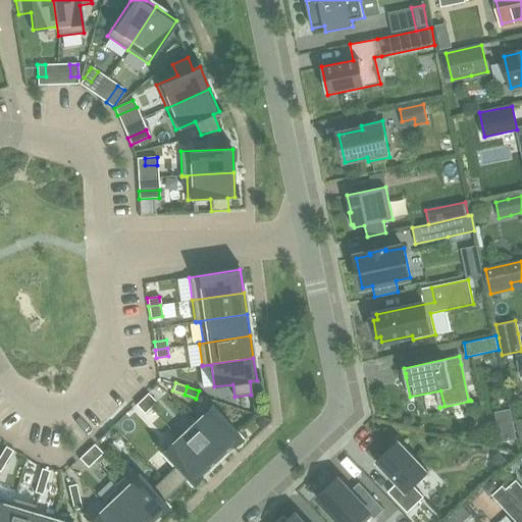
[(148,394),(142,399),(150,408),(156,402),(148,394)]
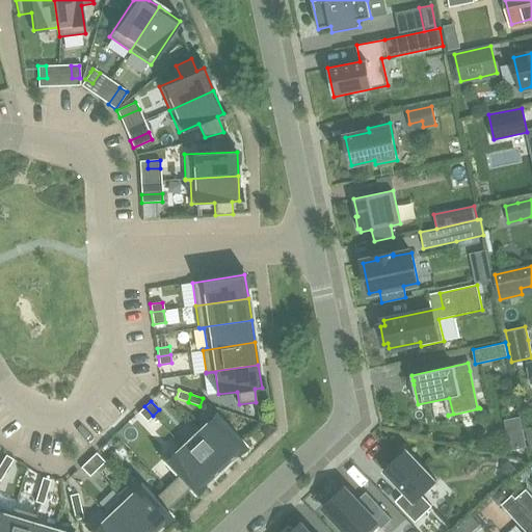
[(144,406),(138,413),(147,422),(153,416),(144,406)]
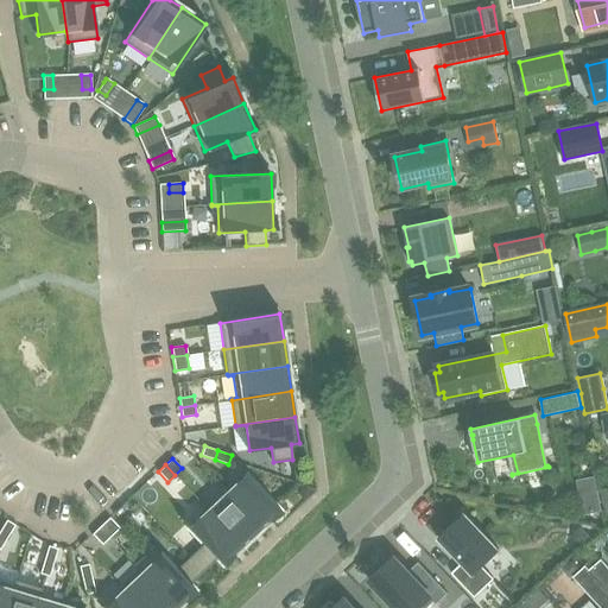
[(246,474),(227,493),(260,529),(280,511),(246,474)]
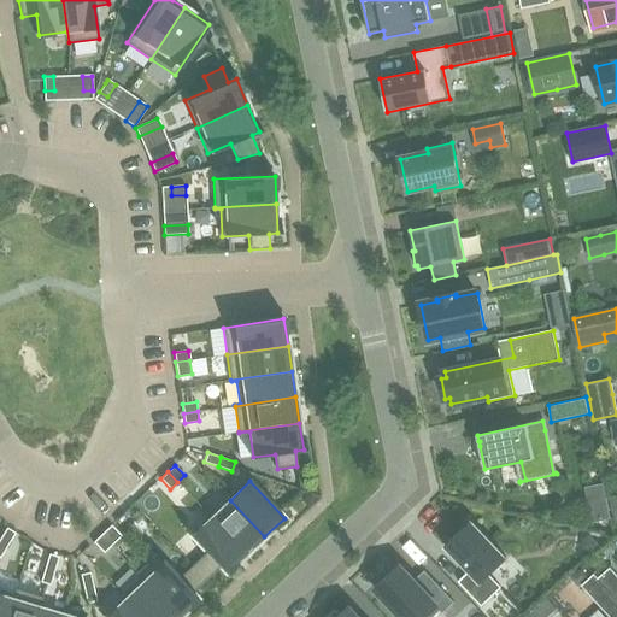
[(603,483),(585,487),(592,522),(610,518),(603,483)]
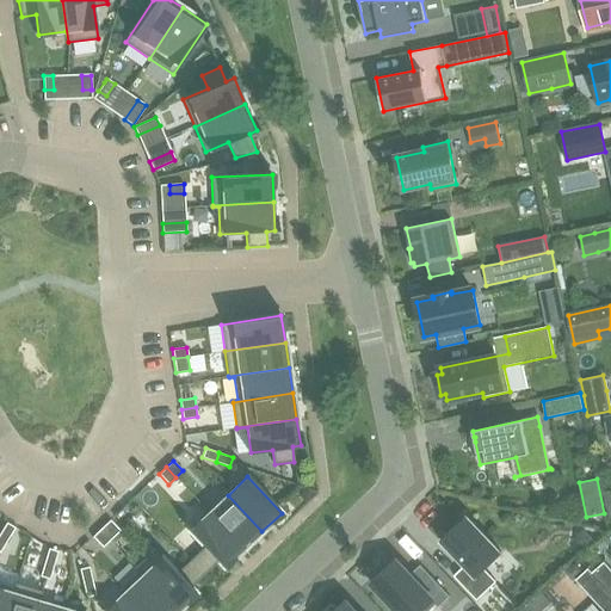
[(228,495),(209,513),(244,549),(261,531),(228,495)]
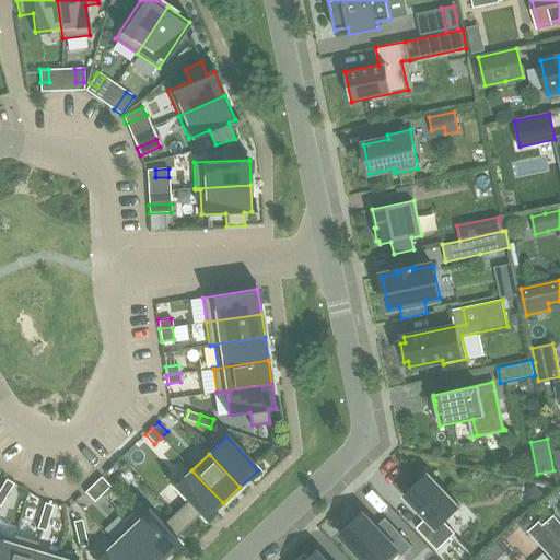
[(191,470),(174,487),(187,501),(174,513),(187,526),(199,514),(205,521),(223,503),(191,470)]
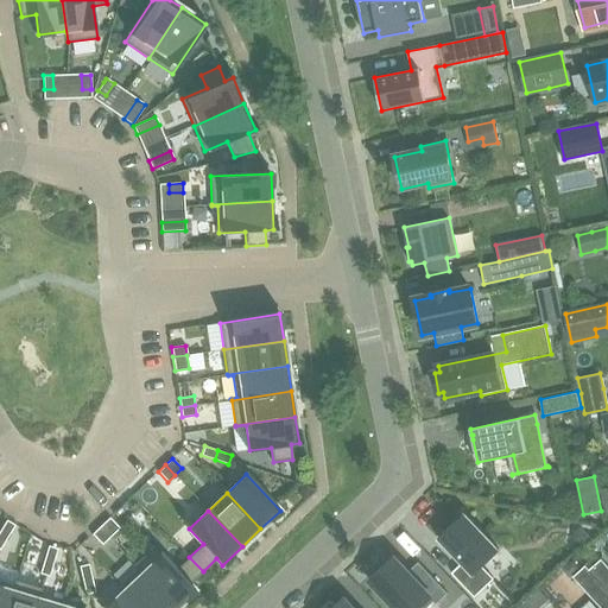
[(493,578),(482,567),(500,551),(466,514),(439,539),(462,563),(451,574),(474,597),(493,578)]
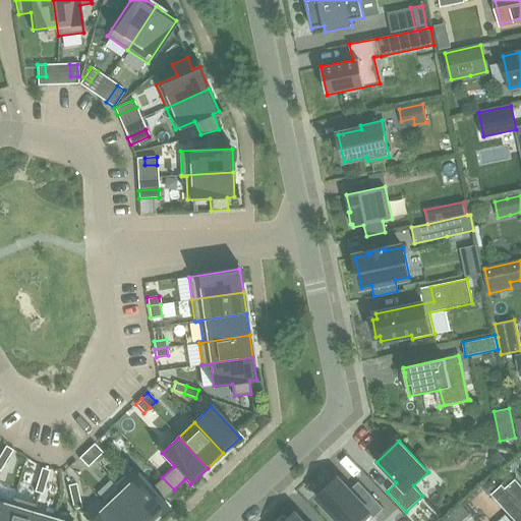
[(94,444),(84,452),(93,461),(102,452),(94,444)]
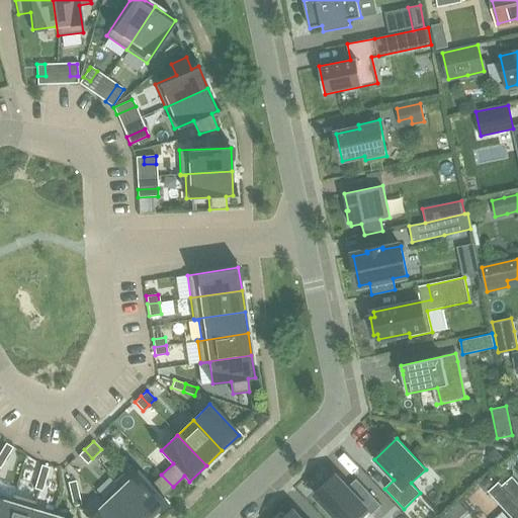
[(5,443),(0,451),(0,453),(6,457),(12,447),(5,443)]
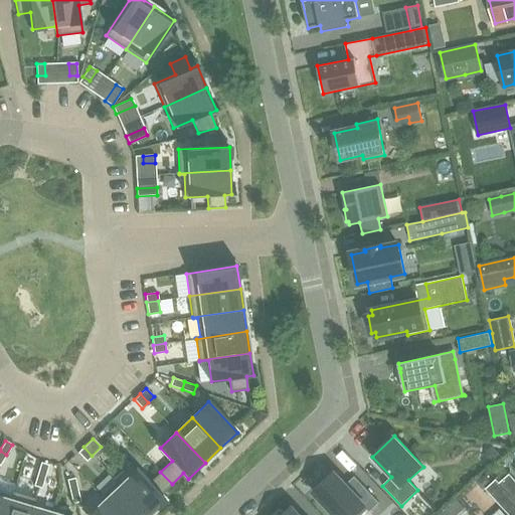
[(83,447),(77,453),(86,461),(92,456),(83,447)]
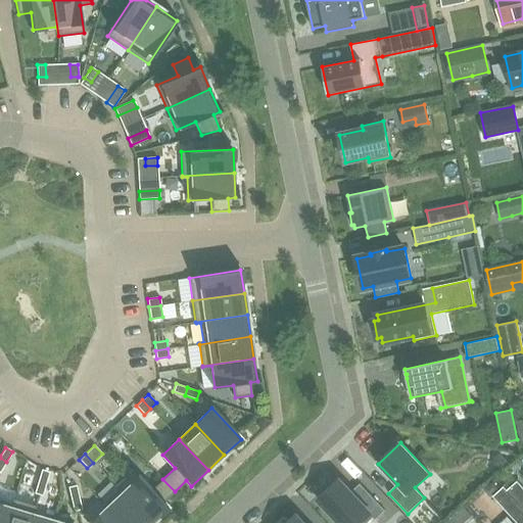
[(41,470),(38,481),(46,483),(49,472),(41,470)]
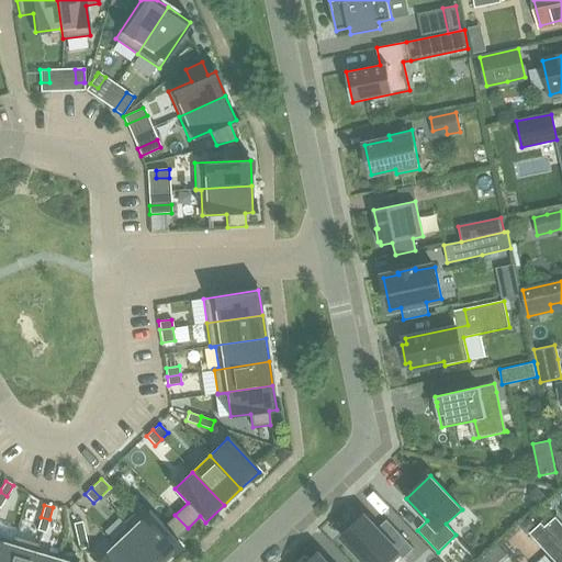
[(142,505),(124,521),(161,561),(163,561),(180,546),(176,540),(188,528),(175,515),(163,526),(142,505)]
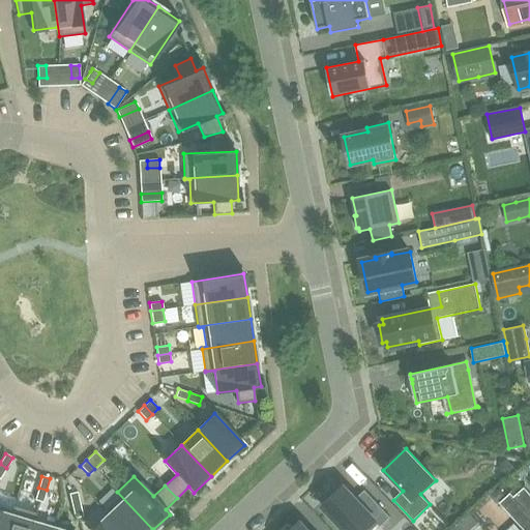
[(355,499),(344,487),(323,506),(345,529),(372,529),(378,525),(380,527),(390,518),(364,491),(355,499)]
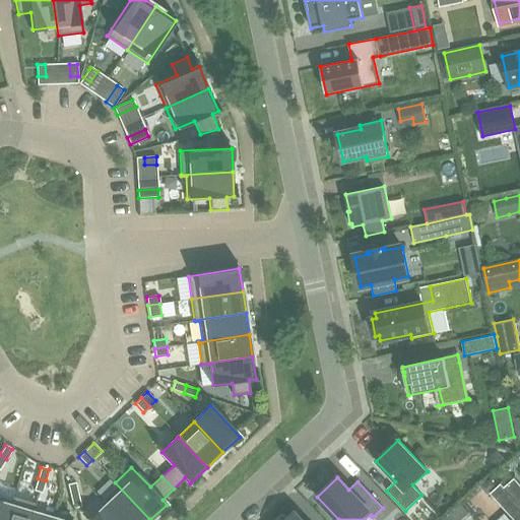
[(38,478),(34,491),(42,493),(46,480),(38,478)]
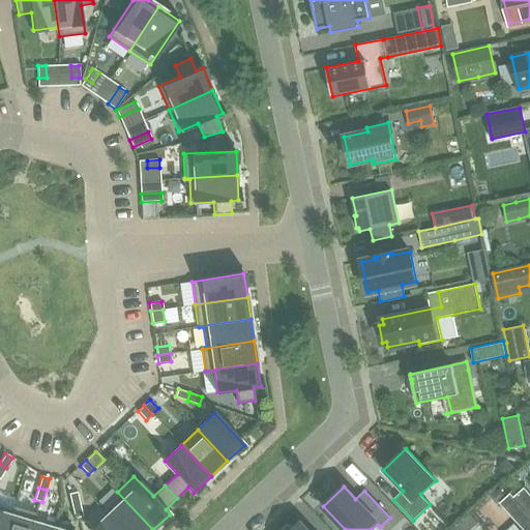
[(513,497),(529,516),(529,494),(524,488),(513,497)]
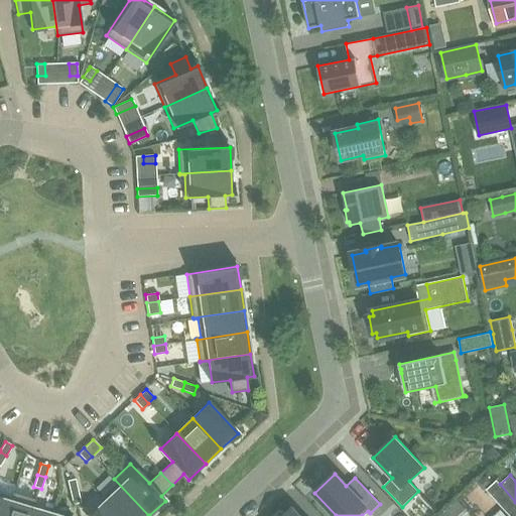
[(75,479),(68,481),(70,492),(78,491),(75,479)]
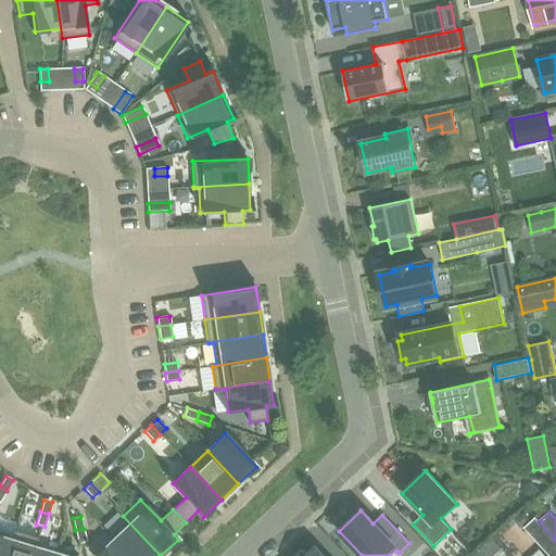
[(125,521),(109,536),(127,555),(160,555),(123,516),(122,517),(125,521)]
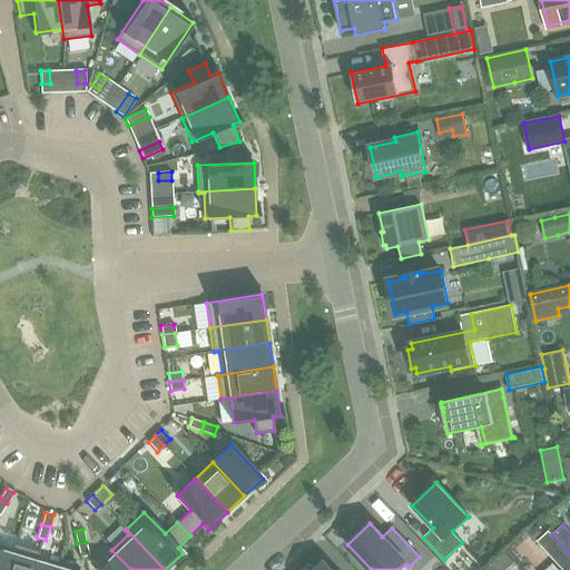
[(560,567),(569,558),(569,554),(552,534),(549,530),(537,541),(560,567)]
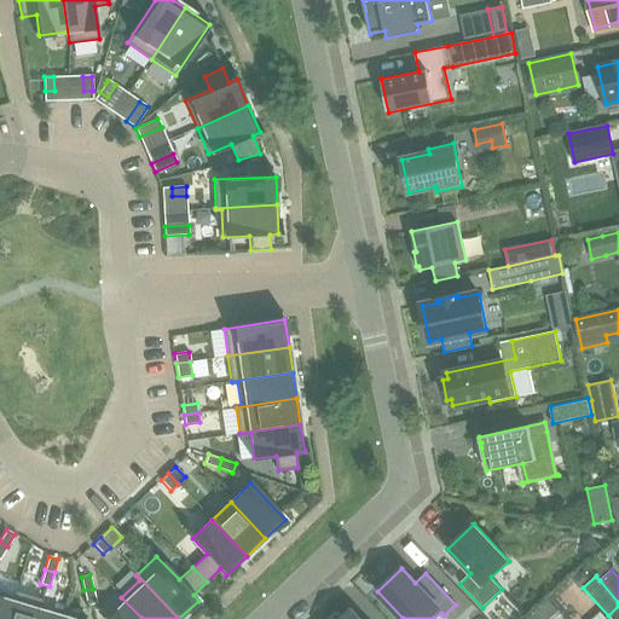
[(93,589),(84,590),(87,605),(97,602),(93,589)]
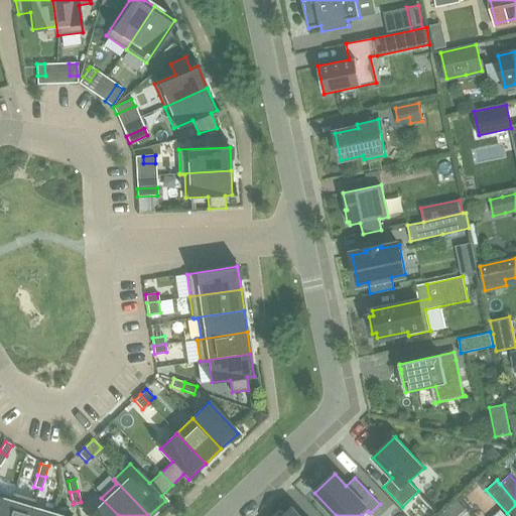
[(0,493),(0,515),(6,515),(13,493),(12,492),(11,497),(0,493)]
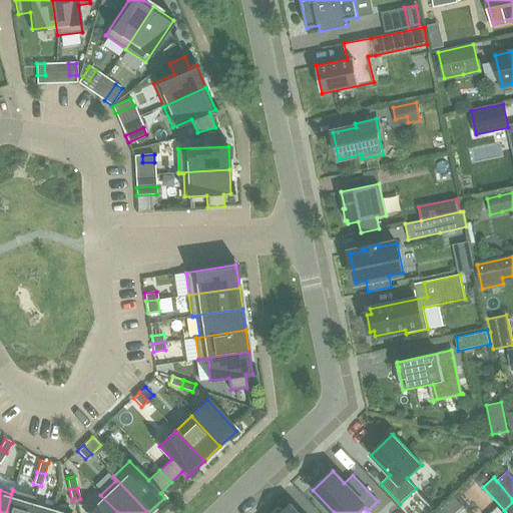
[(13,490),(6,512),(29,512),(34,496),(13,490)]
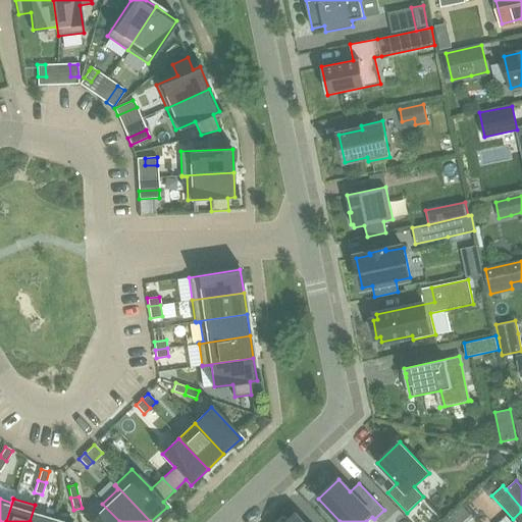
[(105,508),(89,521),(119,521),(102,504),(101,504),(105,508)]
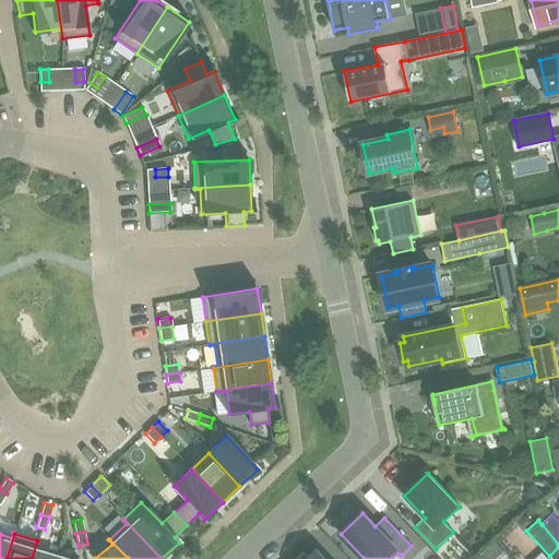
[(37,540),(32,558),(56,558),(57,557),(36,550),(38,540),(37,540)]
